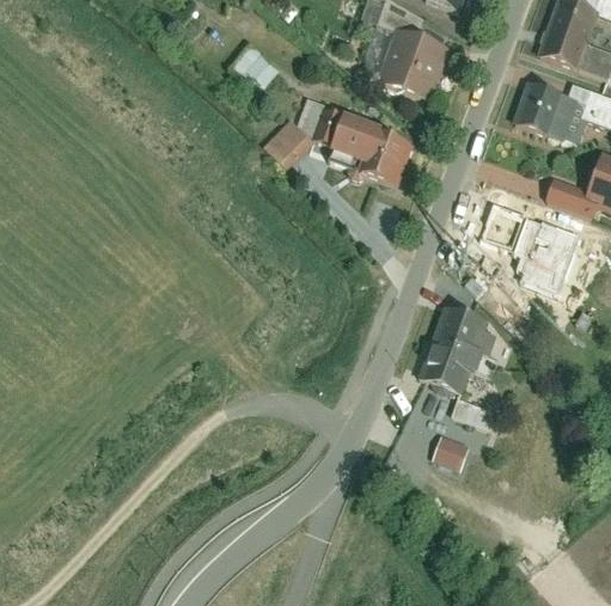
[(365,0),(360,17),(368,19),(376,0),(365,0)]
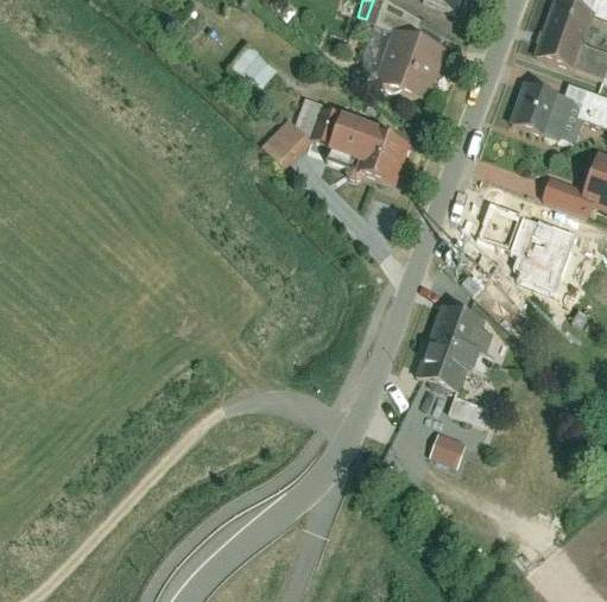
[(455,13),(459,0),(422,0),(422,1),(455,13)]
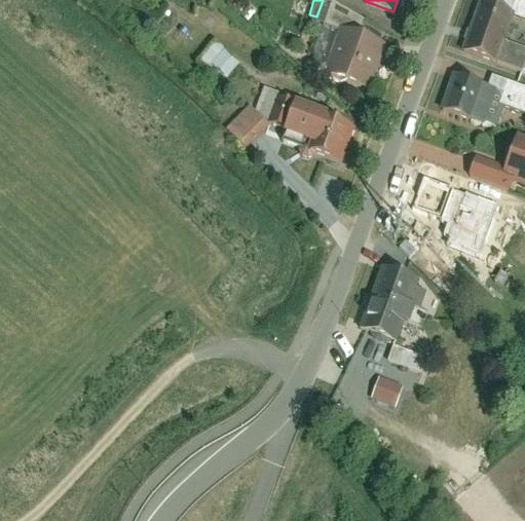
[(490,1),(487,0),(477,0),(460,46),(494,59),(501,37),(512,8),(490,1)]
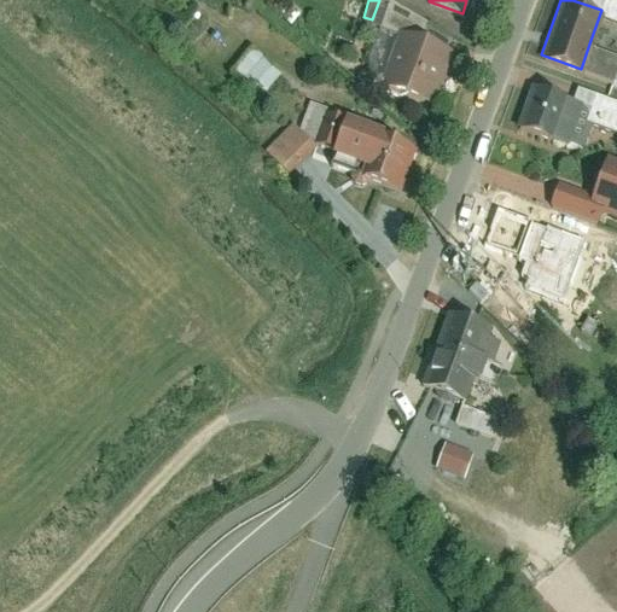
[(576,0),(576,1),(601,10),(616,16),(616,0),(576,0)]
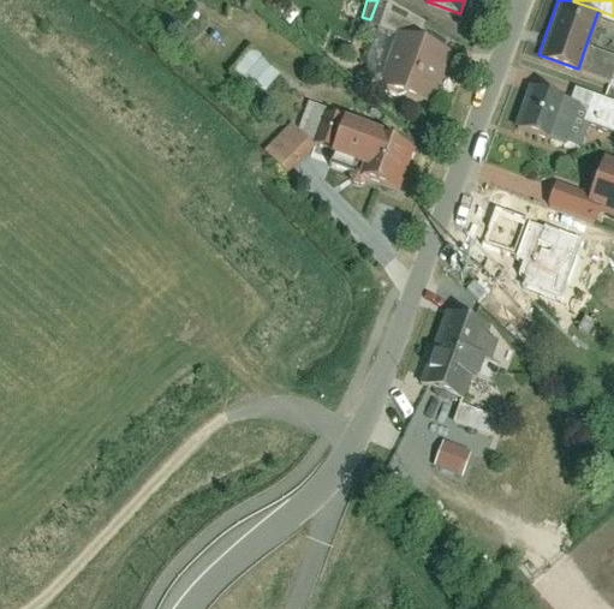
[(449,48),(398,30),(380,82),(431,100),(449,48)]
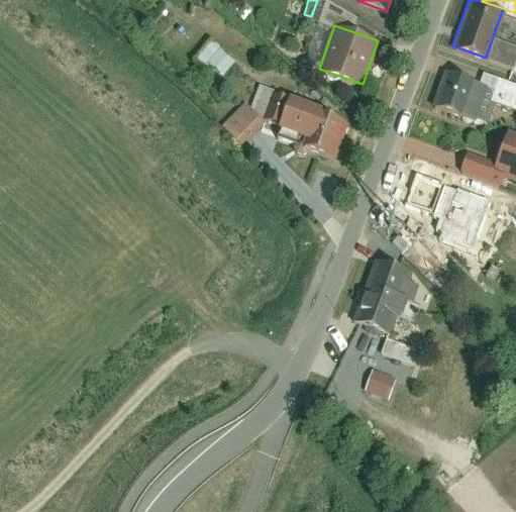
[(235,56),(212,36),(193,59),(216,78),(235,56)]
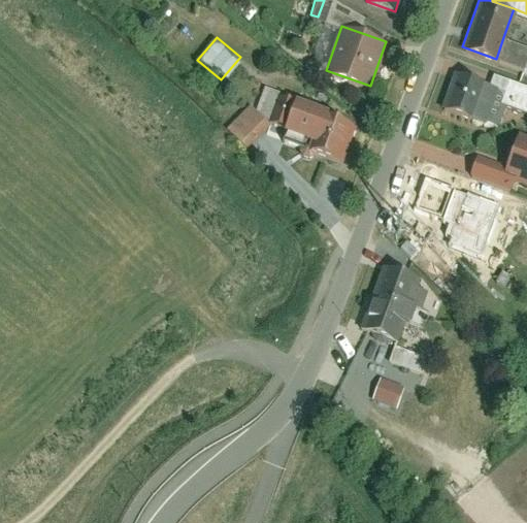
[(526,45),(503,37),(496,59),(523,68),(526,58),(526,45)]
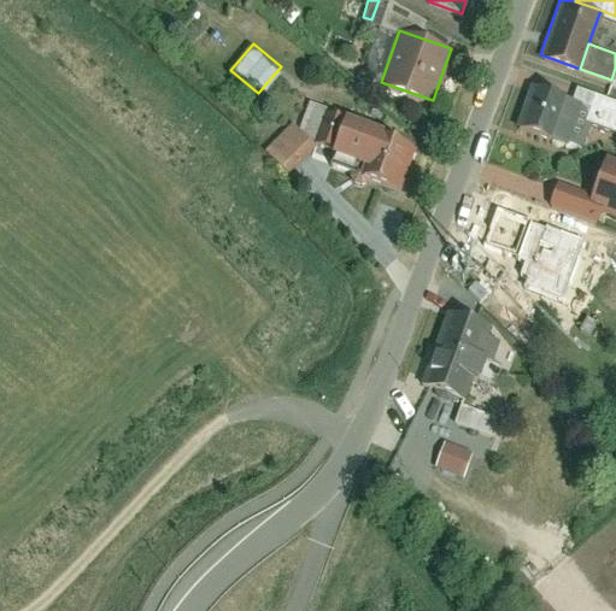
[(573,98),(531,83),(516,124),(582,147),(592,118),(597,106),(573,98)]
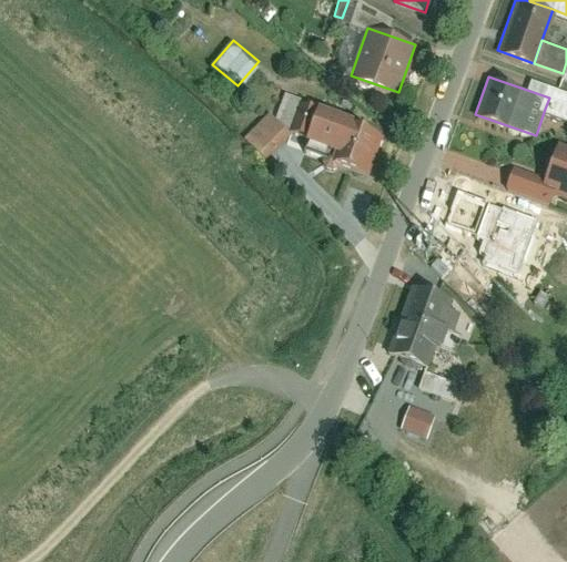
[(566,90),(532,78),(527,90),(549,98),(545,109),(566,116),(566,90)]
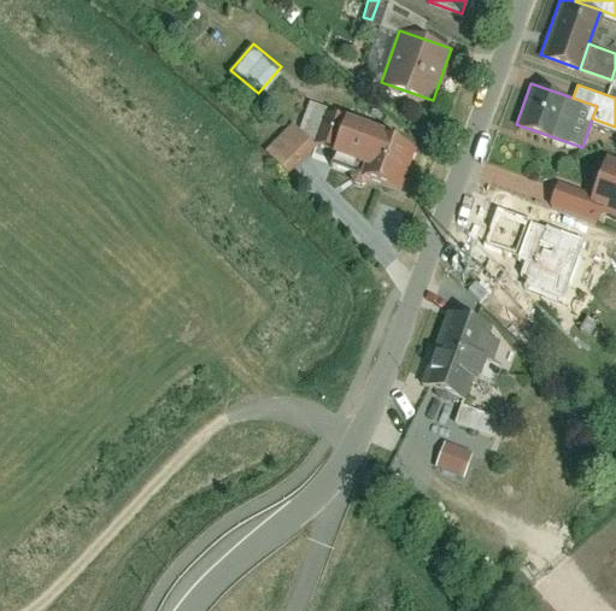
[(317,141),(333,146),(342,117),(328,112),(317,141)]
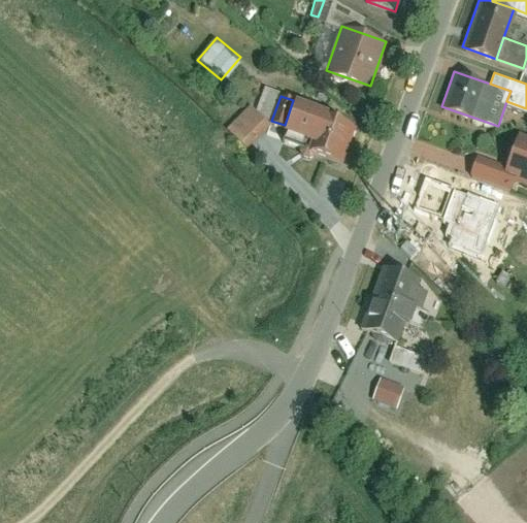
[(328,112),(293,100),(285,125),(283,132),(310,141),(318,143),(326,120),(328,112)]
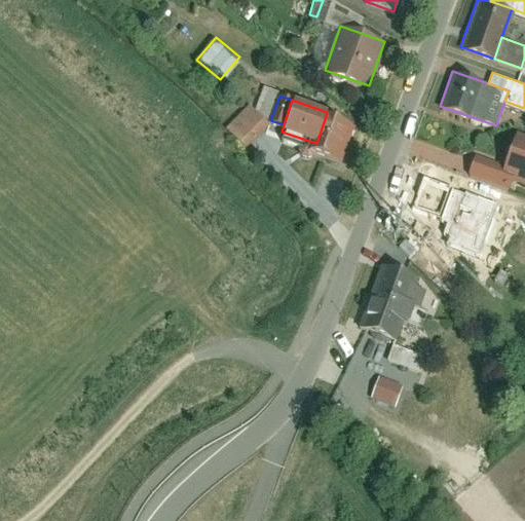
[(269,120),(252,102),(228,124),(246,143),(269,120)]
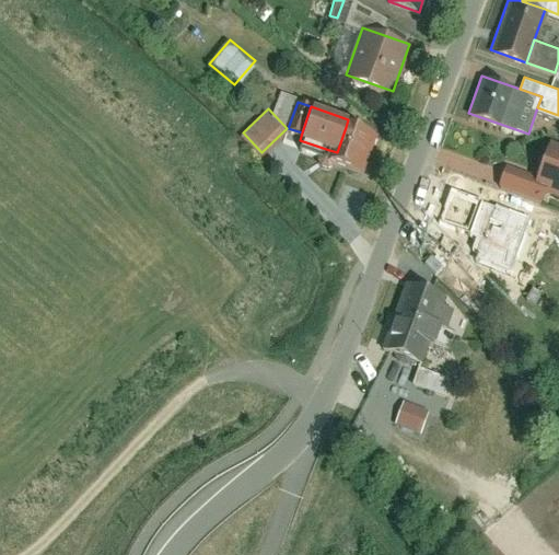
[(374,137),(346,127),(337,152),(329,150),(326,159),(363,171),(374,137)]
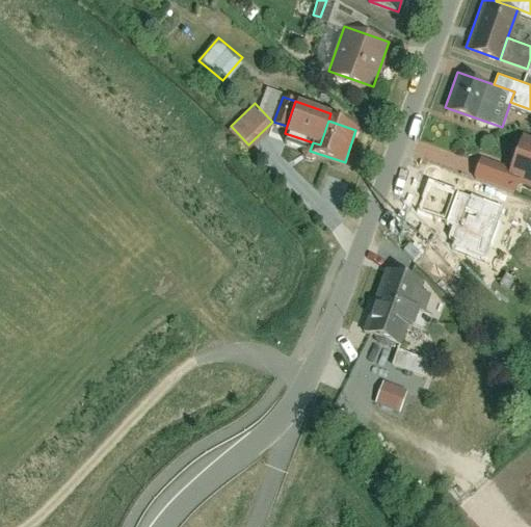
[(530,134),(525,132),(511,165),(508,175),(516,179),(530,184),(530,134)]
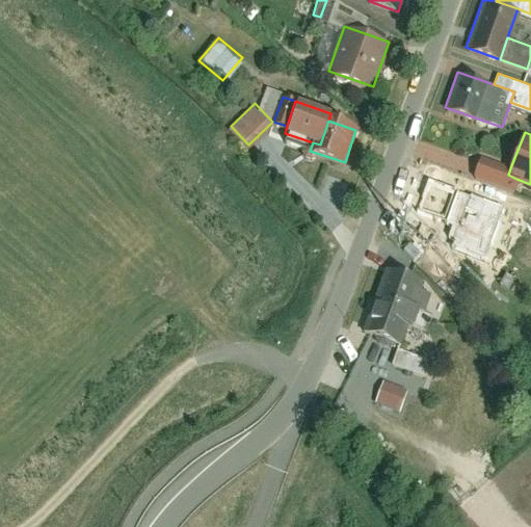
[(511,165),(483,155),(476,175),(513,188),(516,179),(508,175),(511,165)]
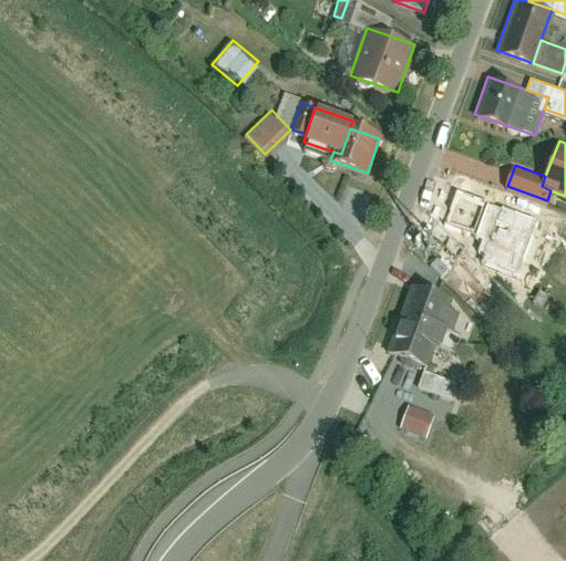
[(506,204),(450,184),(436,220),(481,236),(489,215),(501,219),(506,204)]
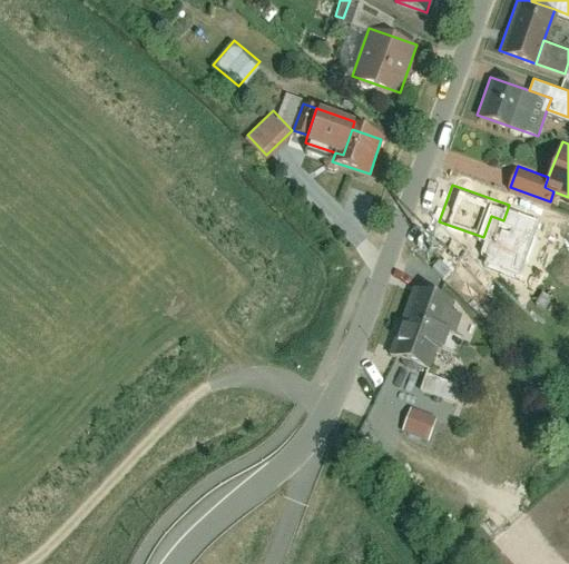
[(549,218),(522,209),(513,236),(539,245),(549,218)]
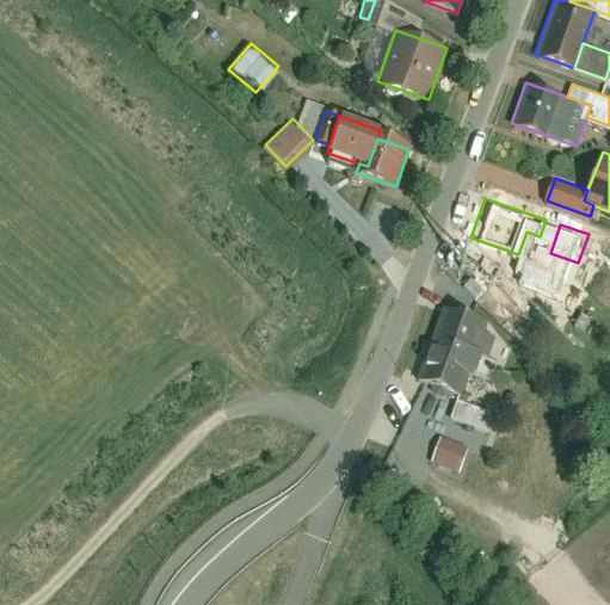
[(487,321),(442,306),(416,380),(461,395),(469,372),(488,380),(497,357),(487,353),(495,332),(485,328),(487,321)]
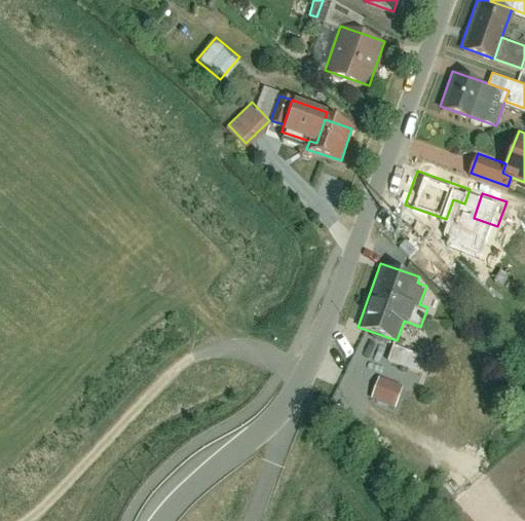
[(385,360),(420,370),(425,354),(389,343),(385,360)]
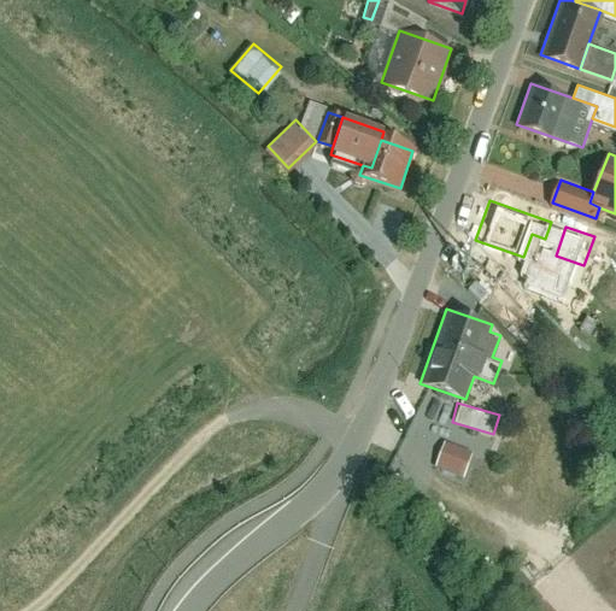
[(441,441),(435,464),(464,473),(470,448),(441,441)]
